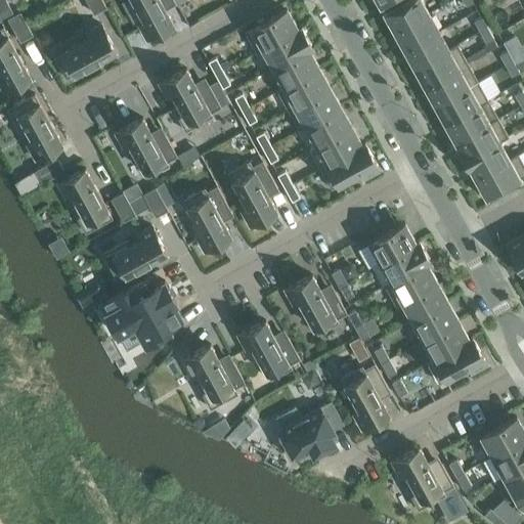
[(0,0),(0,14),(1,17),(12,11),(5,0),(0,0)]
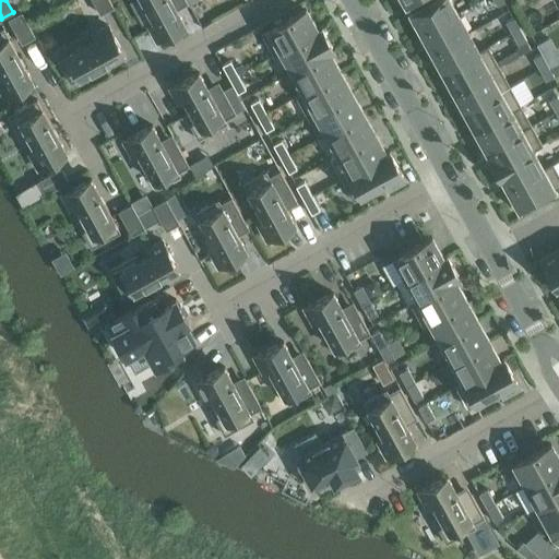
[(92,0),(100,14),(114,7),(109,0),(92,0)]
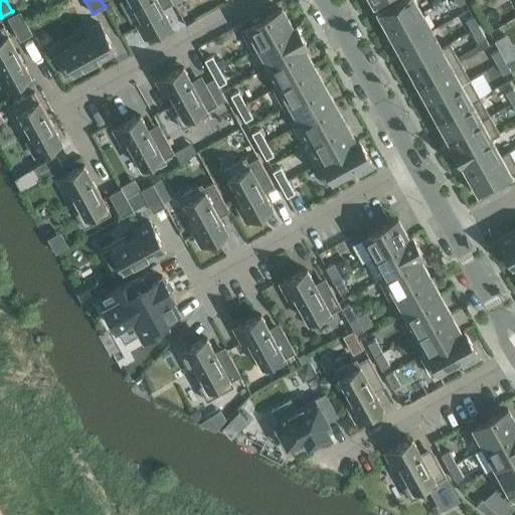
[(131,0),(143,21),(137,24),(144,37),(170,23),(158,0),(131,0)]
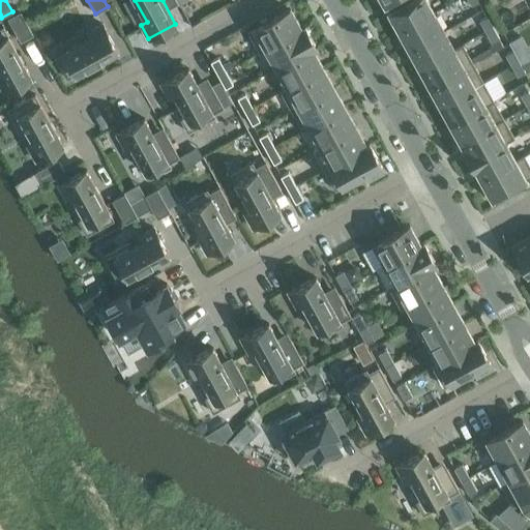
[(427,0),(410,0),(389,11),(400,31),(434,12),(427,0)]
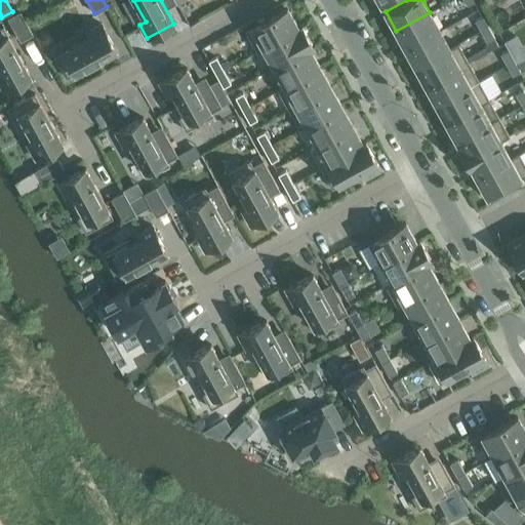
[(245,31),(257,52),(265,48),(264,47),(301,27),(301,26),(297,28),(287,8),(245,31)]
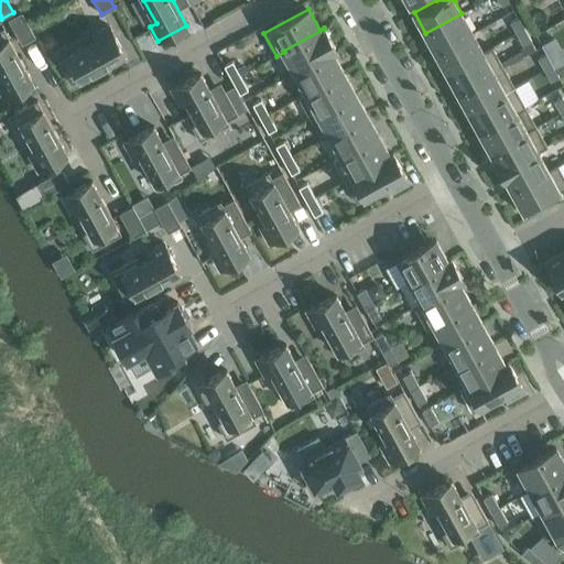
[(21,12),(9,19),(22,43),(35,36),(21,12)]
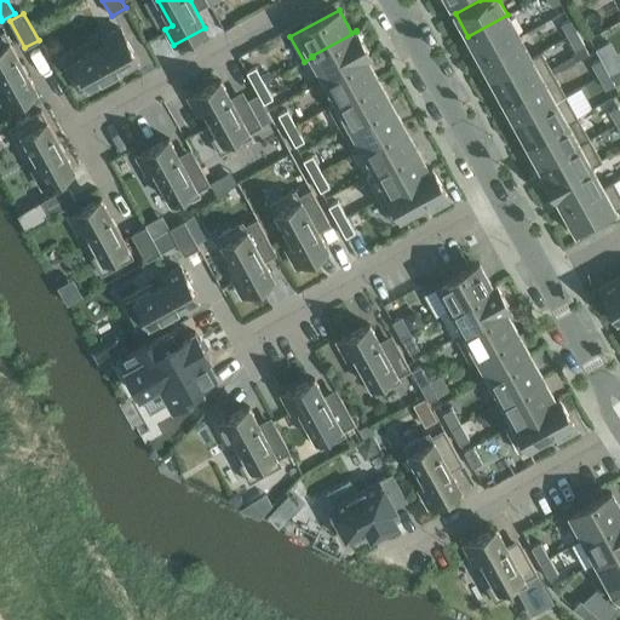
[(507,15),(468,36),(480,58),(520,36),(507,15)]
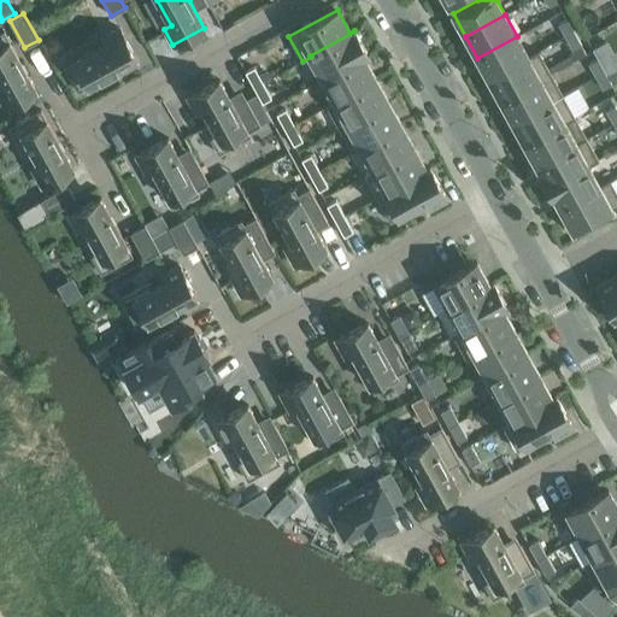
[(568,19),(558,24),(565,37),(574,33),(568,19)]
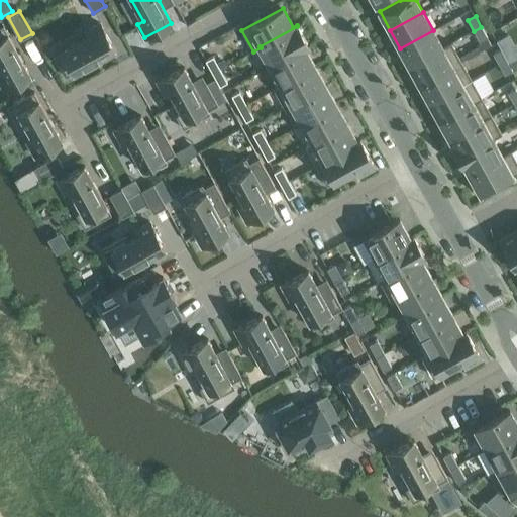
[(99,22),(86,30),(89,36),(54,56),(66,77),(114,49),(99,22)]
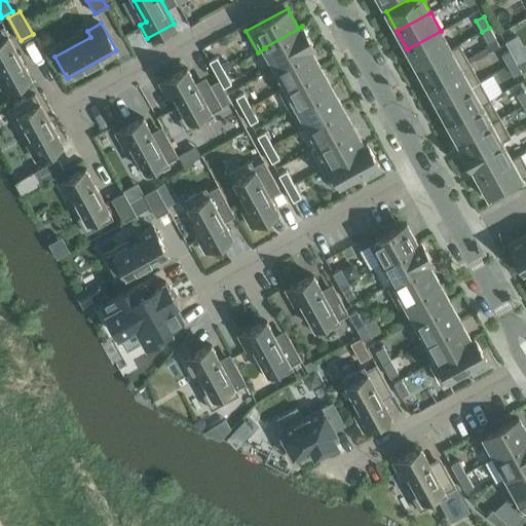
[(3,27),(0,28),(0,70),(2,74),(0,75),(0,84),(3,91),(31,76),(3,27)]
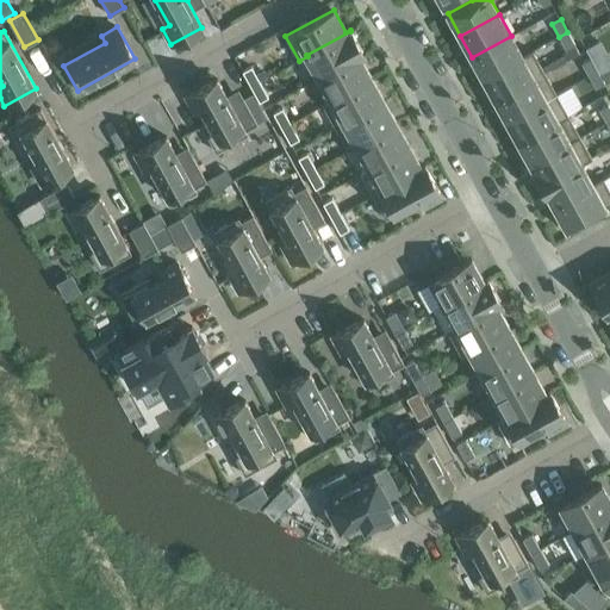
[(307,56),(319,78),(363,54),(350,31),(306,55),(307,56)]
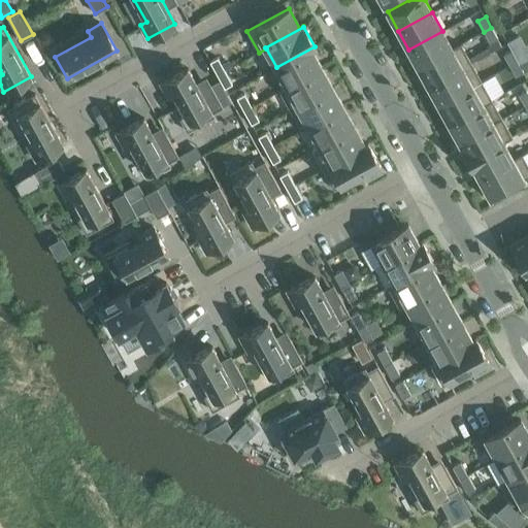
[(491,28),(484,32),(490,42),(497,38),(491,28)]
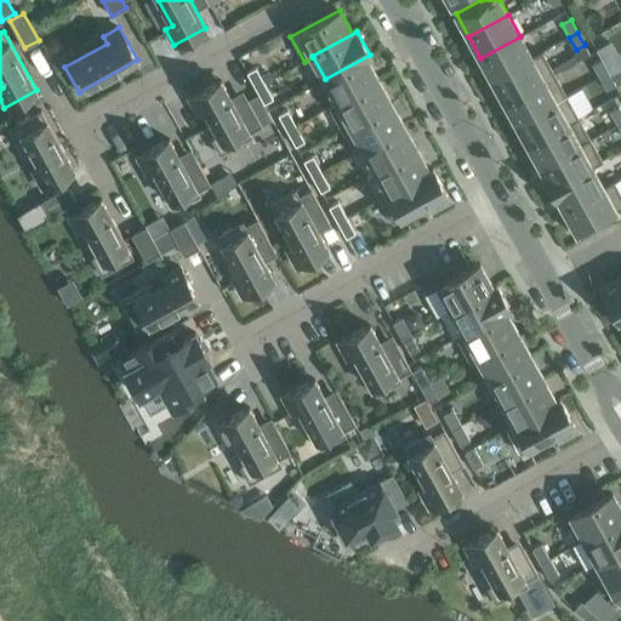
[(520,36),(480,58),(493,80),(542,52),(542,51),(531,57),(520,36)]
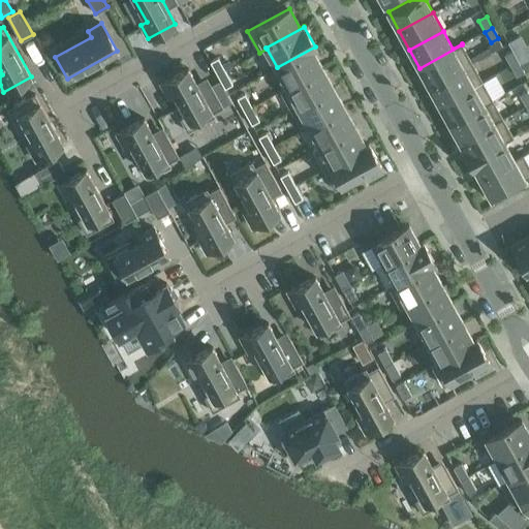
[(520,35),(508,41),(512,49),(524,43),(520,35)]
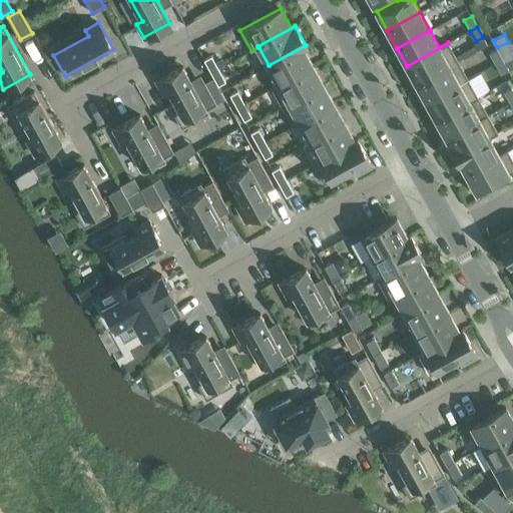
[(448,43),(407,66),(416,84),(458,61),(448,43)]
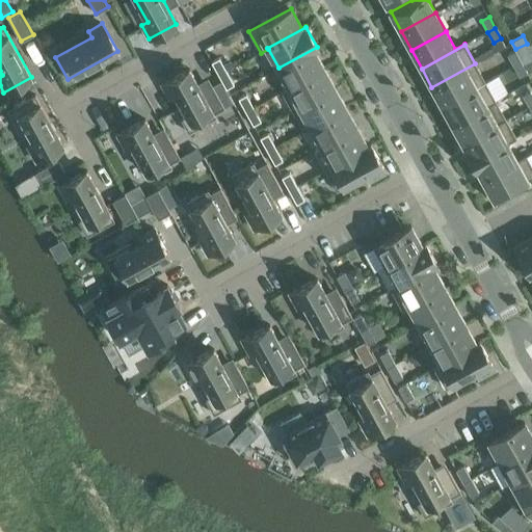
[(511,45),(504,49),(510,59),(517,55),(511,45)]
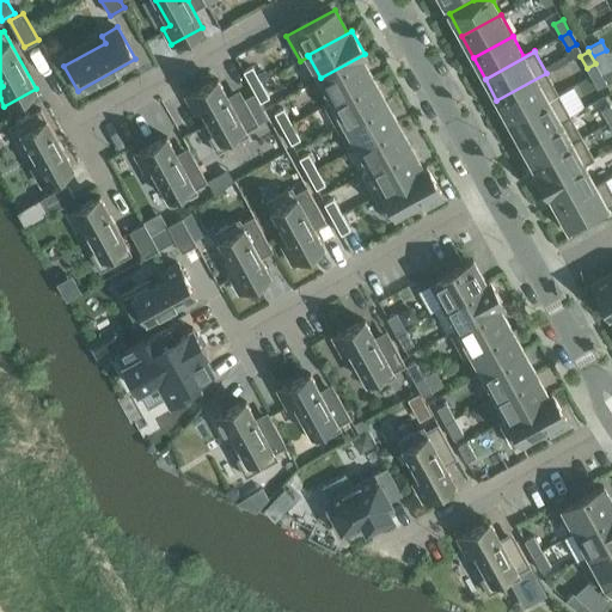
[(365,54),(320,78),(332,99),(332,101),(373,79),(361,57),(365,55),(365,54)]
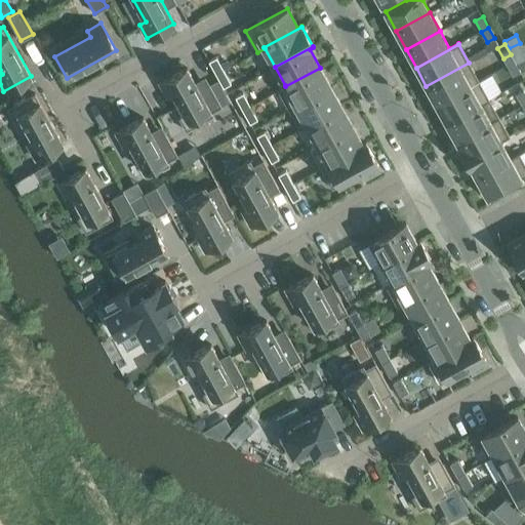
[(511,54),(503,58),(510,70),(517,66),(511,54)]
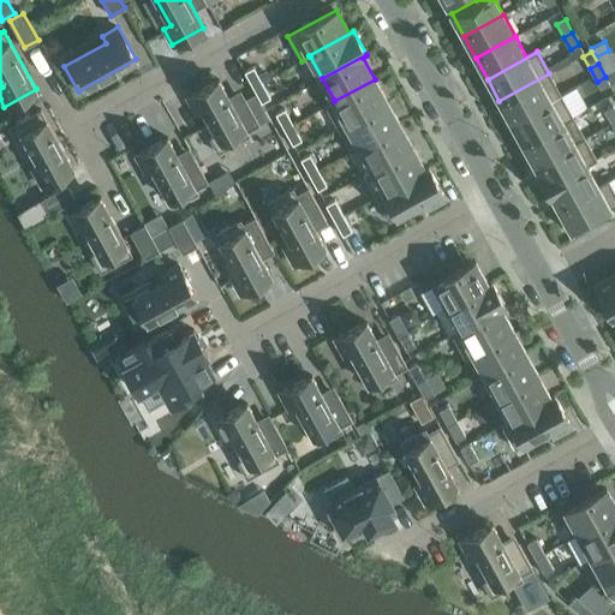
[(252,87),(262,82),(254,66),(244,71),(252,87)]
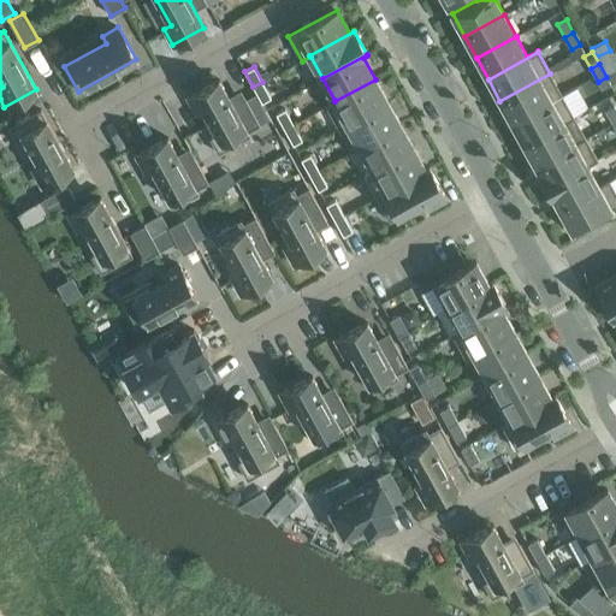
[(550,73),(499,101),(511,122),(562,95),(550,73)]
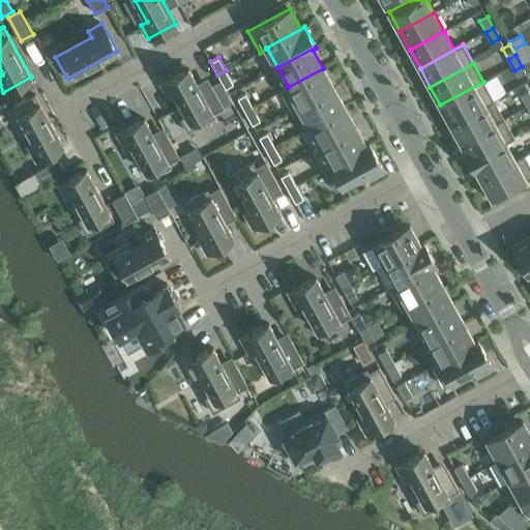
[(188,68),(160,84),(169,97),(175,93),(181,105),(175,109),(187,131),(215,117),(213,113),(224,107),(223,107),(211,86),(201,91),(188,68)]
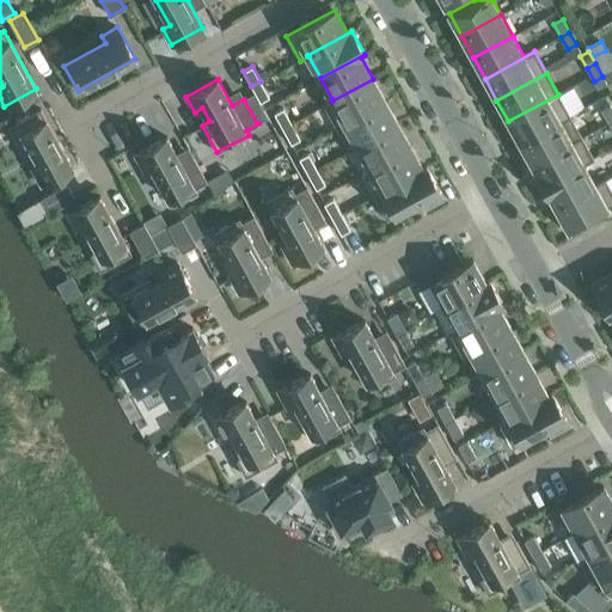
[(324,104),(337,128),(385,102),(373,79),(332,101),(332,99),(324,104)]
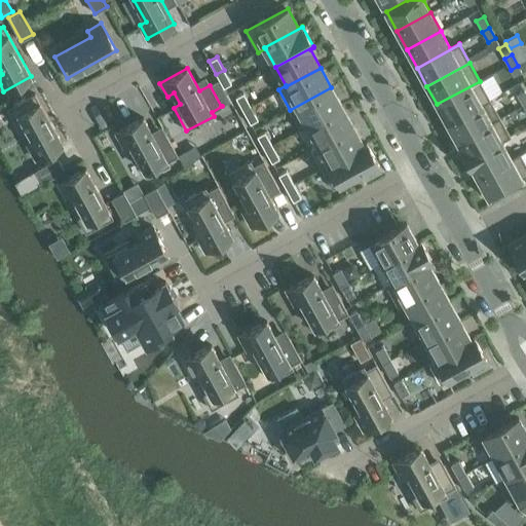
[(223,87),(231,83),(224,70),(216,74),(223,87)]
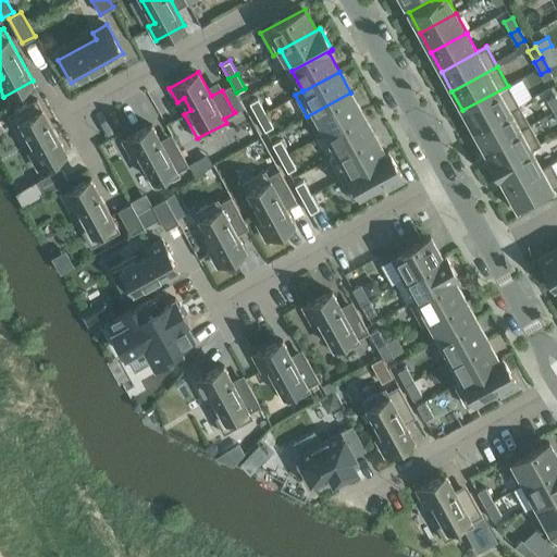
[(232,85),(222,90),(234,112),(244,107),(239,99),(232,85)]
